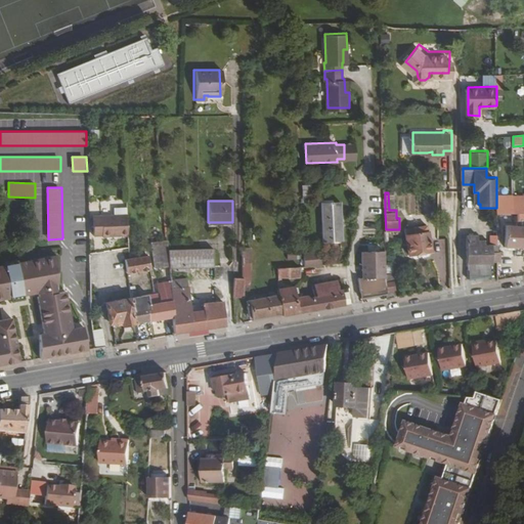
[(336,201),(322,202),(324,239),(344,238),(342,201),(336,201)]
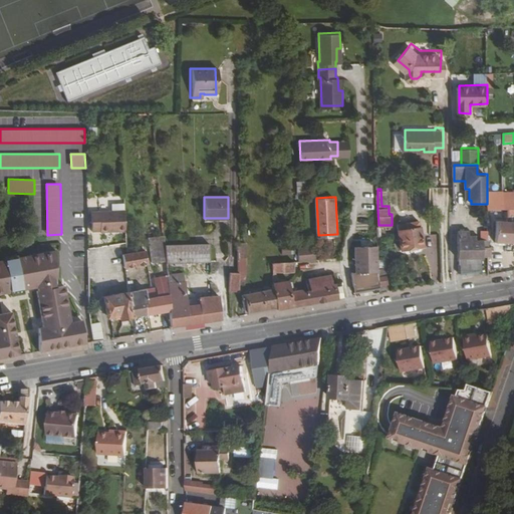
[(512,198),(487,198),(487,204),(487,209),(512,208),(512,198)]
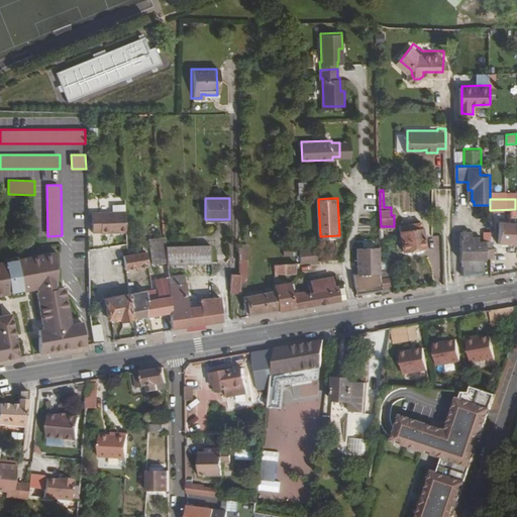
[(99,233),(125,233),(124,213),(91,213),(91,232),(99,232),(99,233)]
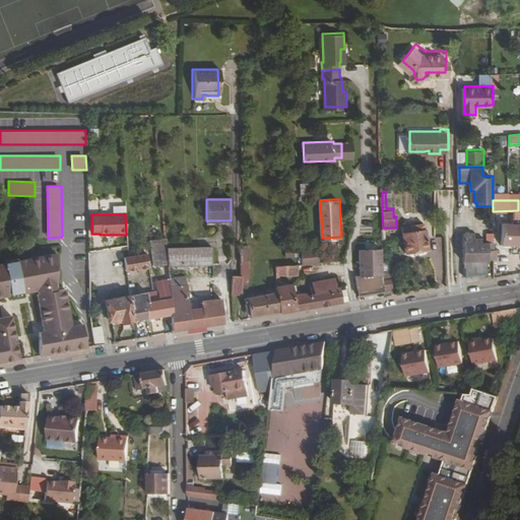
[(519,223),(502,222),(501,245),(519,245),(519,223)]
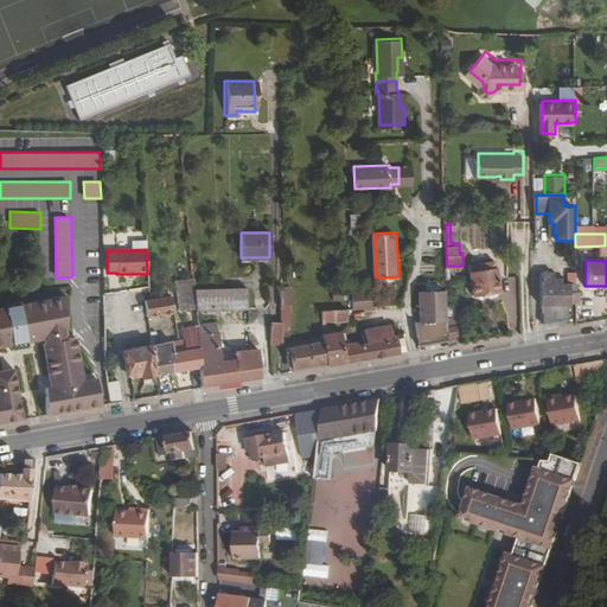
[(498,262),(487,262),(487,266),(483,267),(483,270),(473,270),(475,294),(500,292),(498,262)]
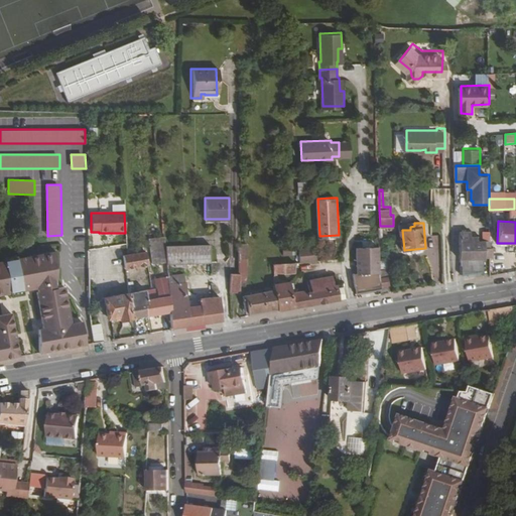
[(470,231),(459,231),(460,258),(461,259),(461,274),(482,271),(482,259),(484,258),(484,257),(489,257),(488,232),(481,232),(481,241),(476,241),(476,237),(470,236),(470,231)]
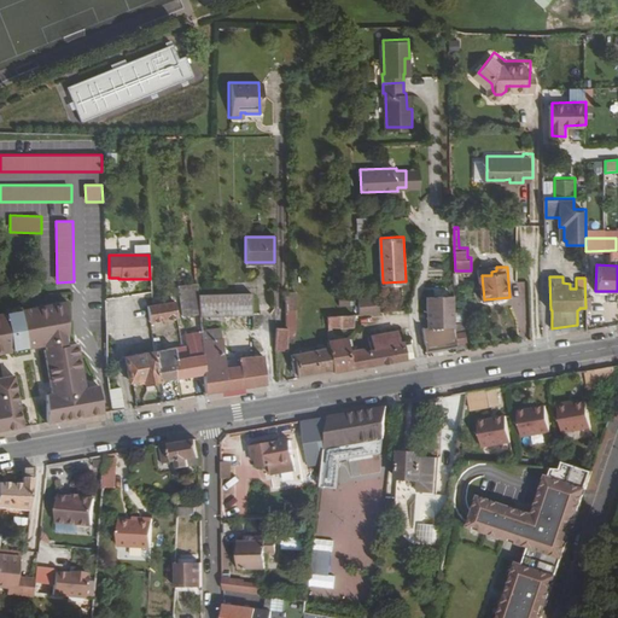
[(290,289),(286,289),(287,327),(274,327),(275,349),(287,349),(287,338),(295,338),(295,326),(296,326),(295,309),(295,289),(290,289)]
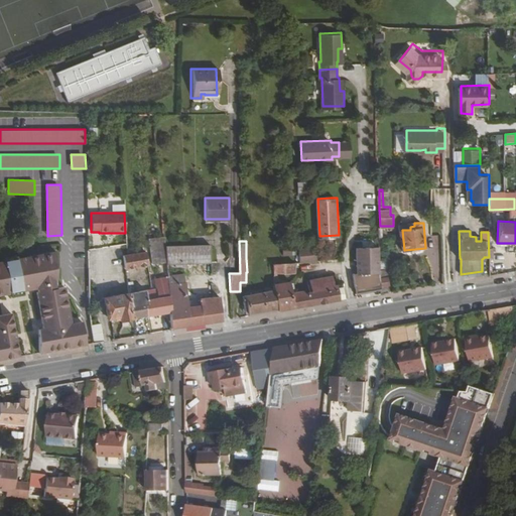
[(195,244),(184,245),(185,263),(209,261),(209,243),(195,244)]
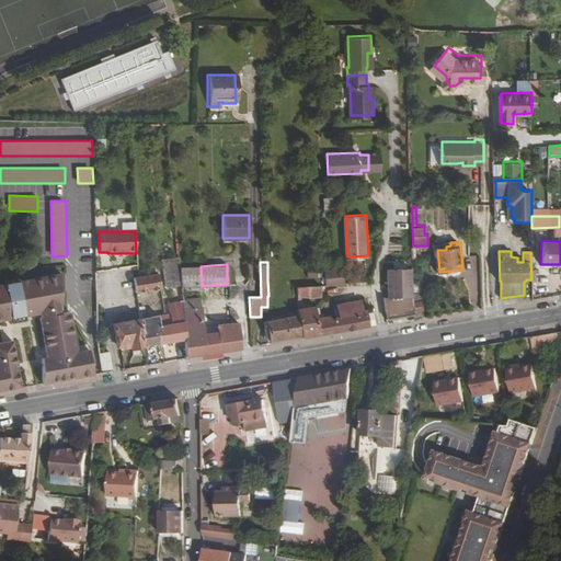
[(201,266),(179,268),(180,288),(202,286),(201,266)]
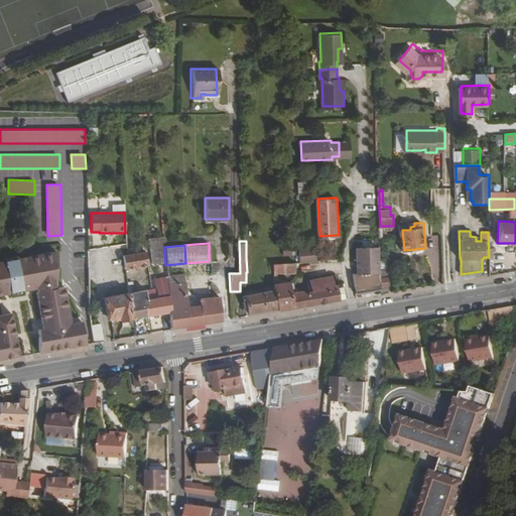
[(381,269),(380,247),(358,247),(358,273),(354,273),(356,289),(370,287),(371,288),(381,287),(381,276),(381,269)]
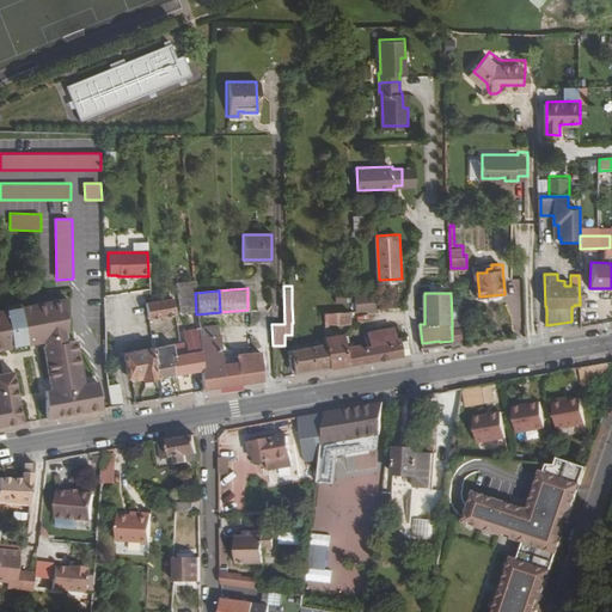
[(355,294),(355,311),(377,312),(378,295),(355,294)]
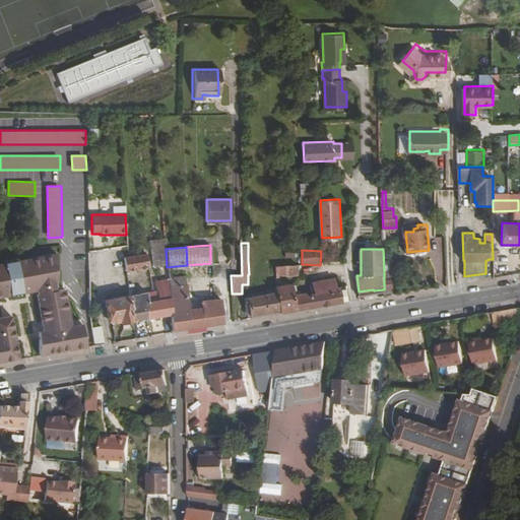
[(126,256),(122,256),(123,270),(147,266),(145,253),(126,256)]
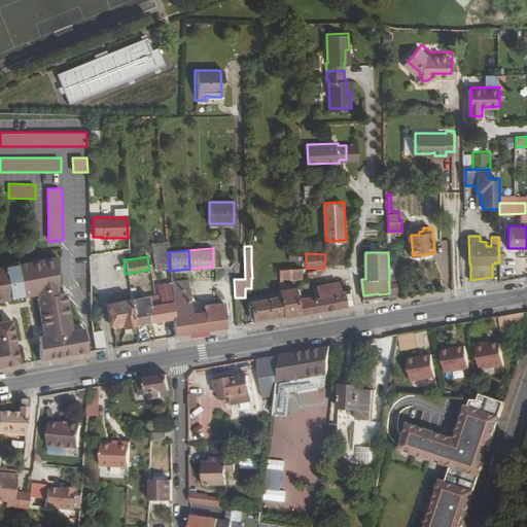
[(40,361),(88,352),(82,329),(72,331),(65,293),(57,295),(57,257),(0,267),(0,302),(37,295),(38,299),(36,300),(43,337),(38,338),(40,361)]
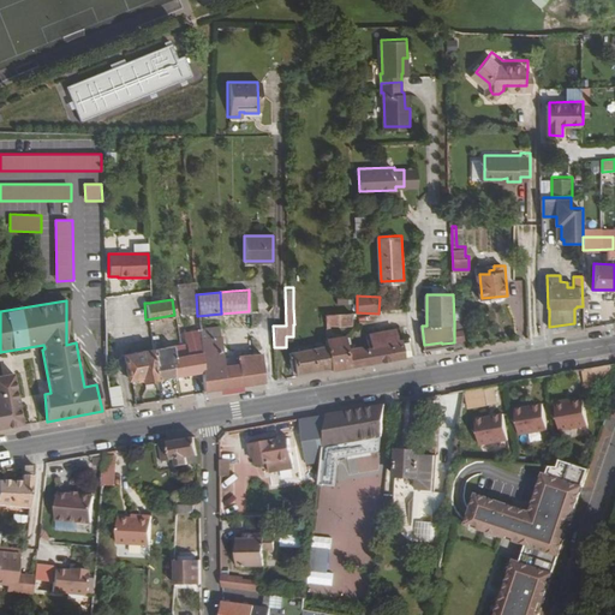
[(327,312),(326,312),(326,323),(338,323),(338,324),(352,323),(351,311),(335,312),(327,312)]
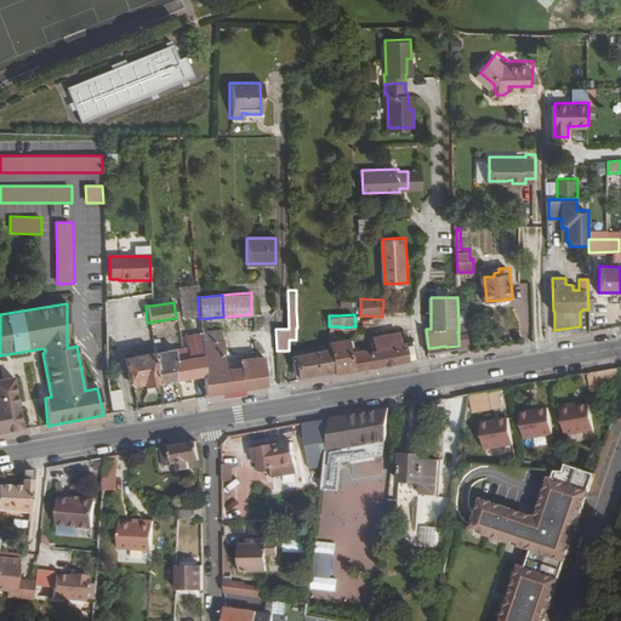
[(200,330),(187,332),(188,336),(186,336),(187,347),(189,357),(177,359),(178,380),(205,375),(201,343),(200,330)]
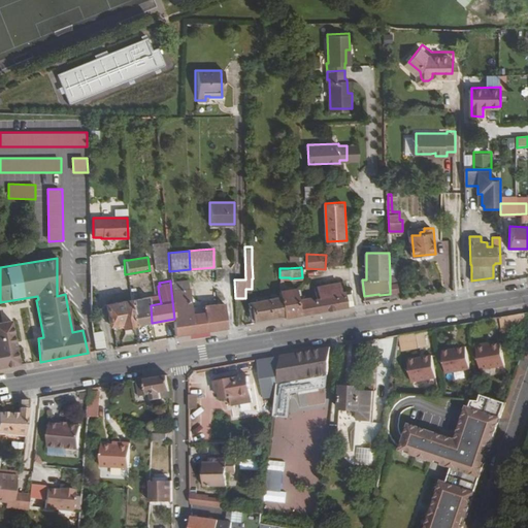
[(295,287),(279,289),(281,295),(285,315),(285,317),(345,306),(345,299),(352,298),(351,293),(344,294),(343,284),(340,284),(339,282),(319,285),(320,297),(307,298),(299,300),(295,287)]
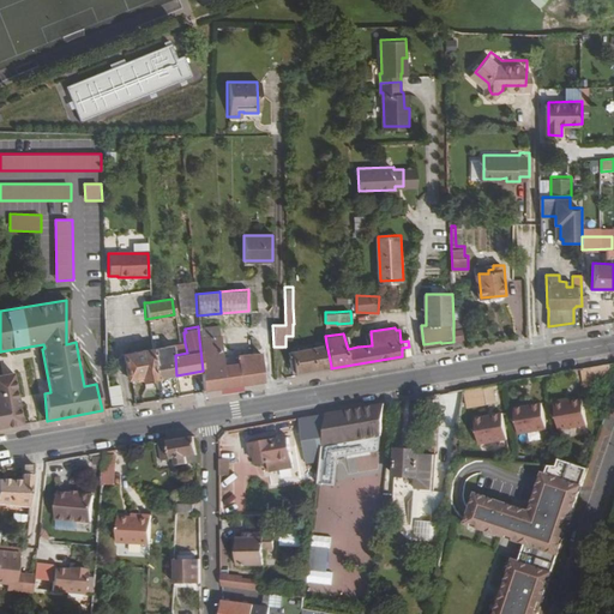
[(464,329),(453,329),(453,342),(453,344),(453,348),(453,350),(463,349),(462,339),(464,338),(464,329)]
